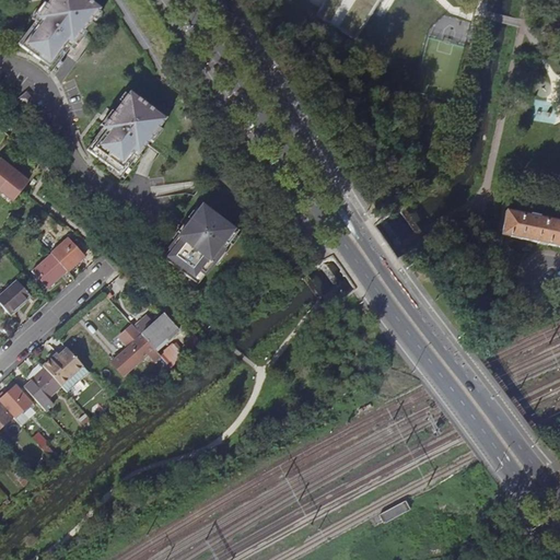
[(84,0),(51,0),(18,45),(53,71),(98,10),(84,0)]
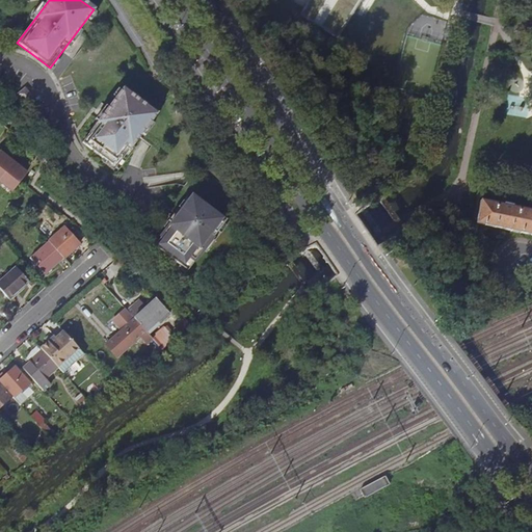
[(123,89),(82,142),(114,167),(156,114),(123,89)]
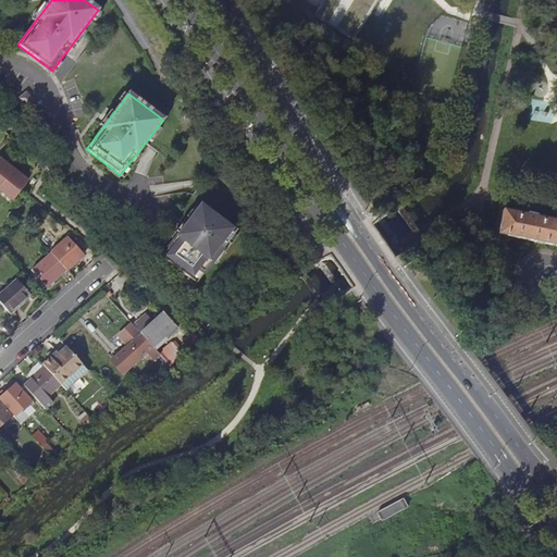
[(0,186),(14,197),(28,178),(0,157),(0,186)]
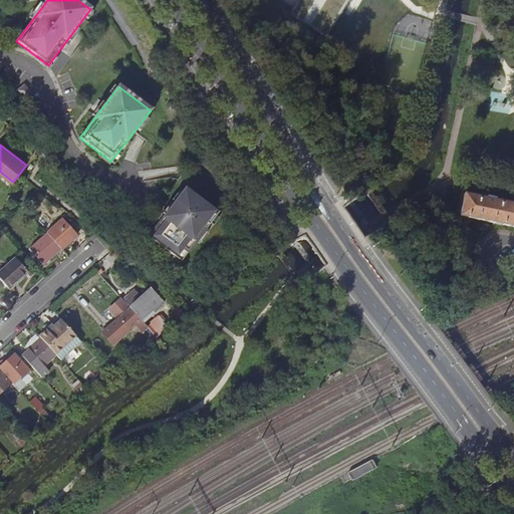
[(184,189),(148,237),(180,261),(216,214),(184,189)]
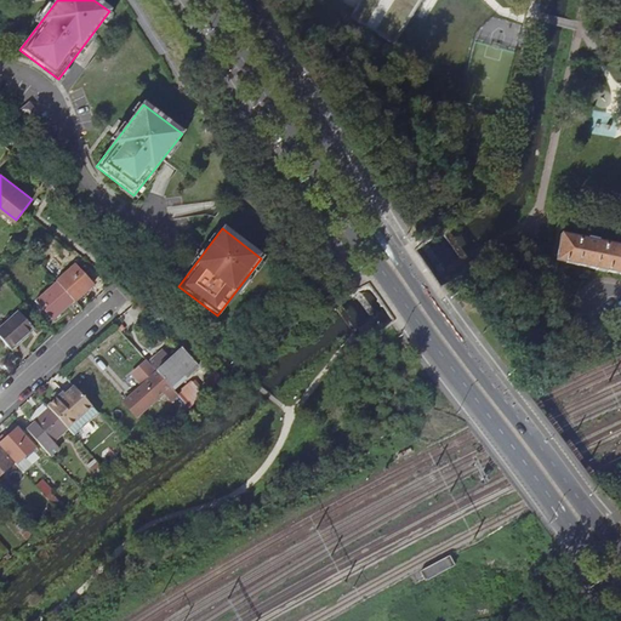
[(560,234),(556,262),(620,274),(620,246),(597,241),(598,240),(593,239),(587,239),(560,234)]
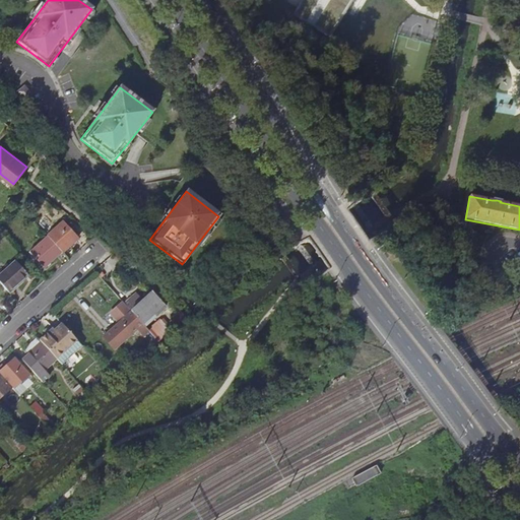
[(65,220),(47,235),(49,237),(63,252),(79,238),(65,220)]
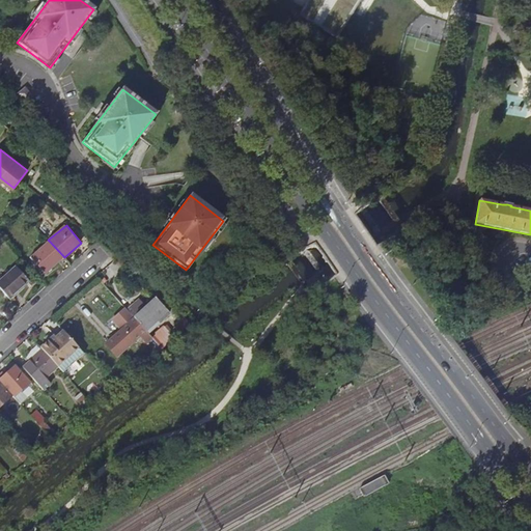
[(45,274),(64,257),(50,242),(31,257),(45,274)]
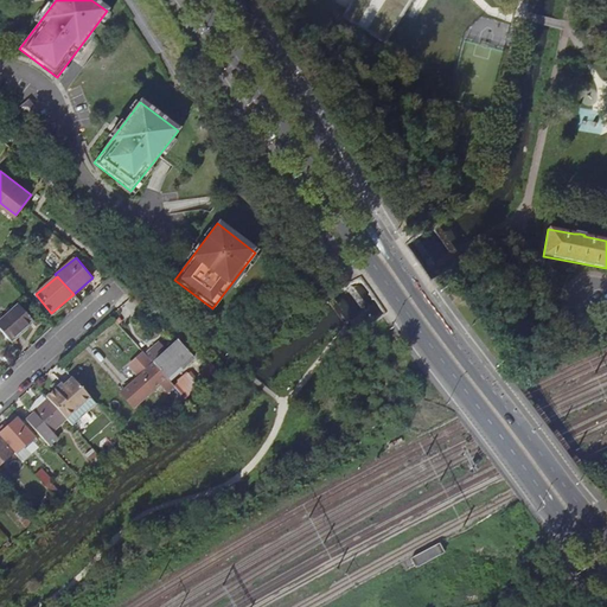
[(20,306),(0,323),(0,328),(12,343),(36,323),(20,306)]
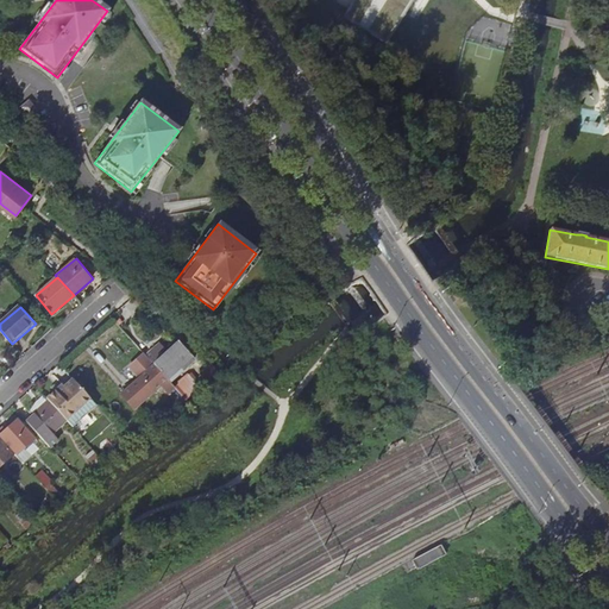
[(155,343),(143,352),(151,363),(164,376),(164,377),(165,378),(170,371),(186,351),(177,341),(168,350),(162,345),(155,343)]
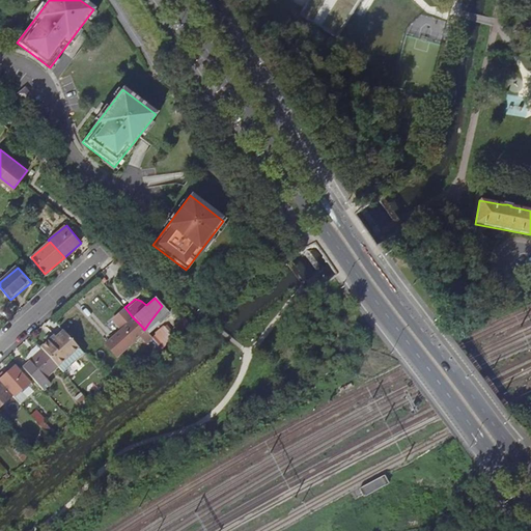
[(168,313),(162,306),(148,324),(156,318),(158,322),(168,313)]
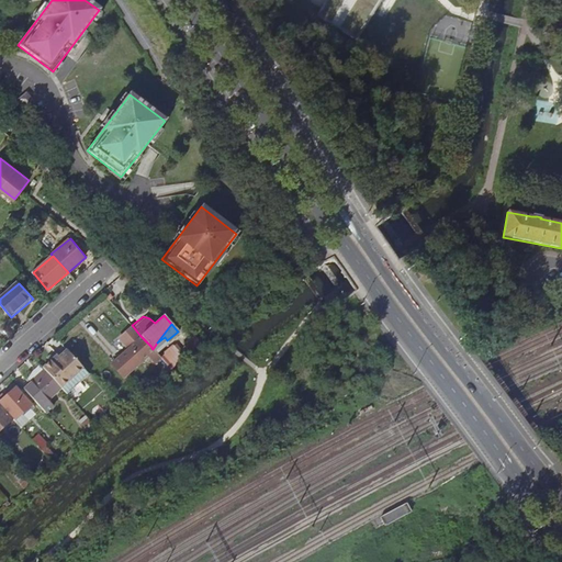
[(152,348),(152,347),(139,335),(109,362),(121,375),(146,353),(153,361),(159,356),(158,356),(153,349),(152,348)]
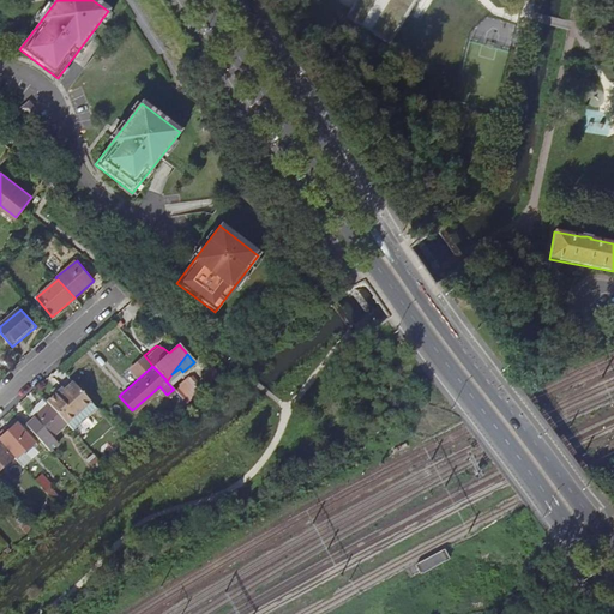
[(190,375),(173,389),(174,389),(180,396),(185,402),(186,403),(202,390),(190,375)]
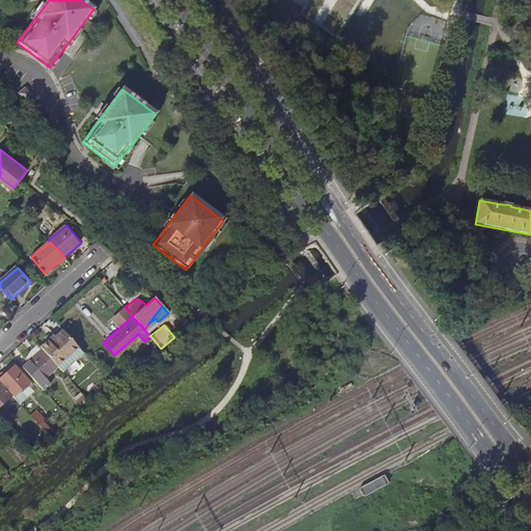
[(49,340),(42,347),(45,351),(59,367),(64,372),(85,354),(66,334),(64,331),(56,338),(59,340),(54,345),(49,340)]
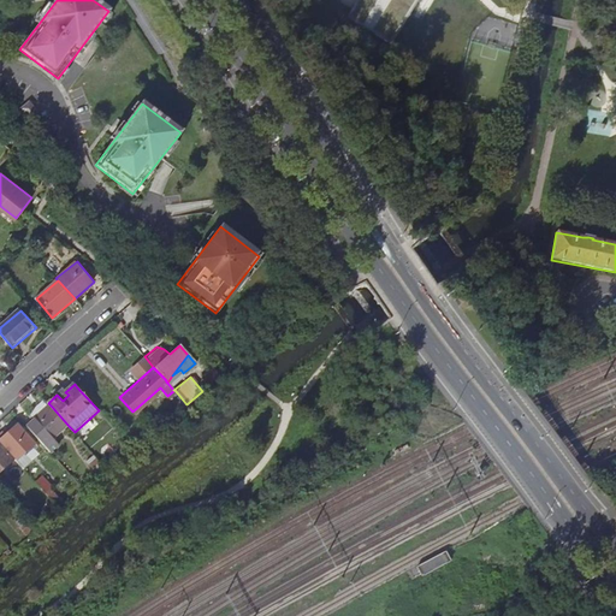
[(171,414),(185,403),(181,397),(166,409),(171,414)]
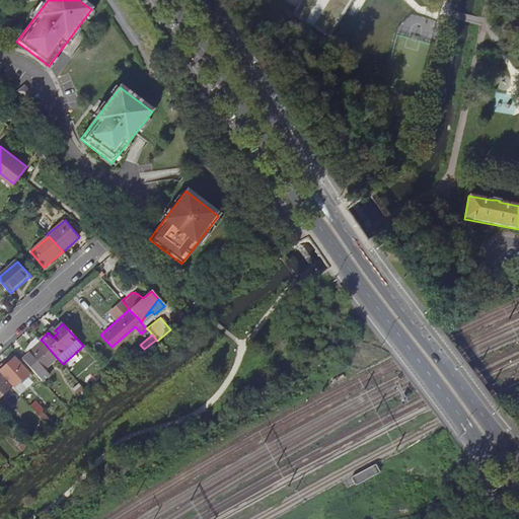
[(30,354),(23,360),(39,376),(58,359),(44,343),(43,344),(38,339),(32,343),(27,351),(30,354)]
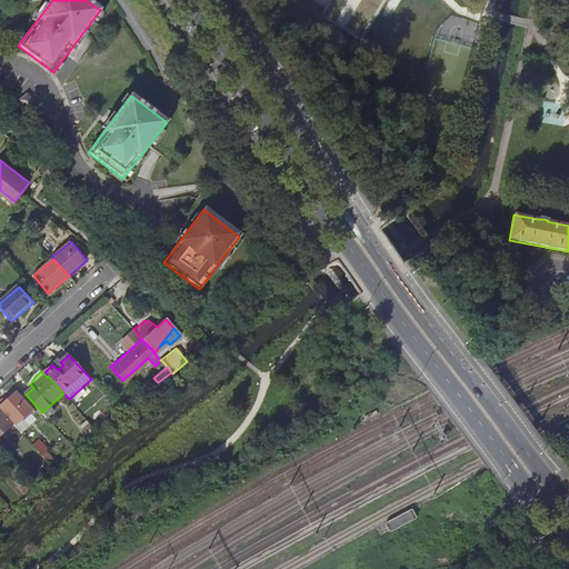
[(3,399),(0,401),(0,409),(22,433),(29,427),(27,425),(28,423),(23,418),(30,412),(32,416),(36,413),(17,392),(7,402),(3,399)]
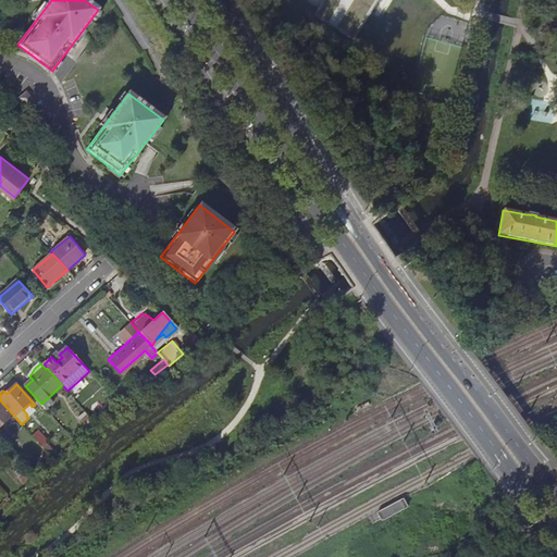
[(0,428),(13,417),(0,401),(0,428)]
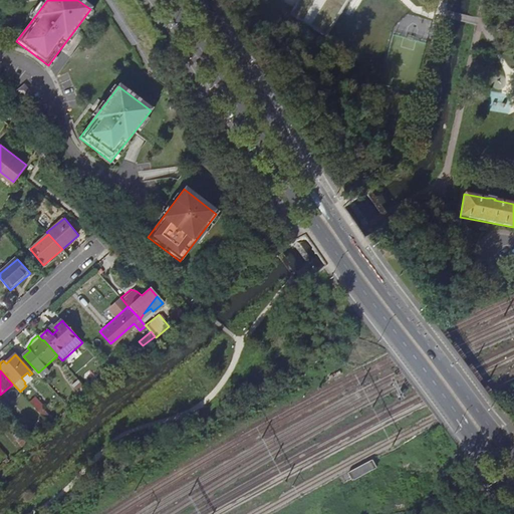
[(36,397),(30,403),(47,421),(51,417),(42,407),(44,406),(36,397)]
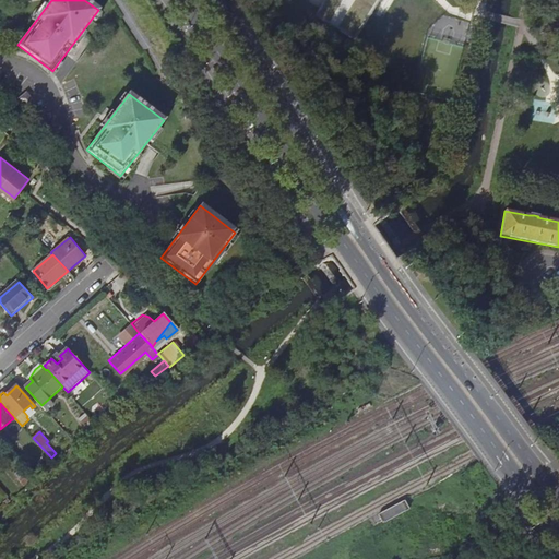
[(383,522),(408,508),(404,500),(379,514),(383,522)]
